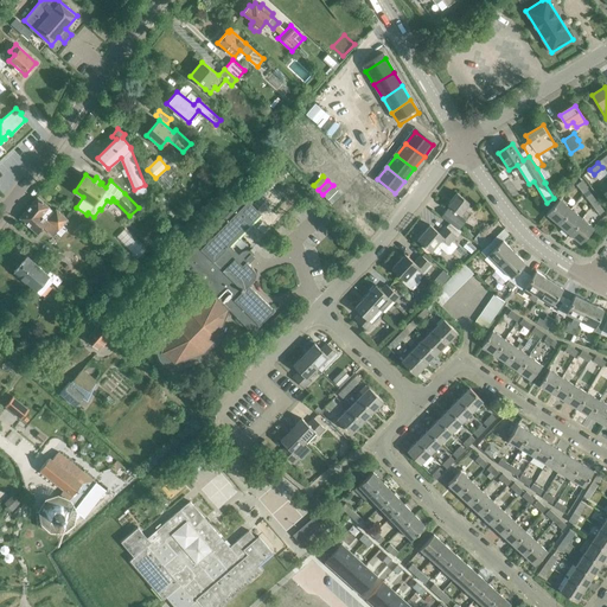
[(576,185),(583,193),(588,190),(581,180),(576,185)]
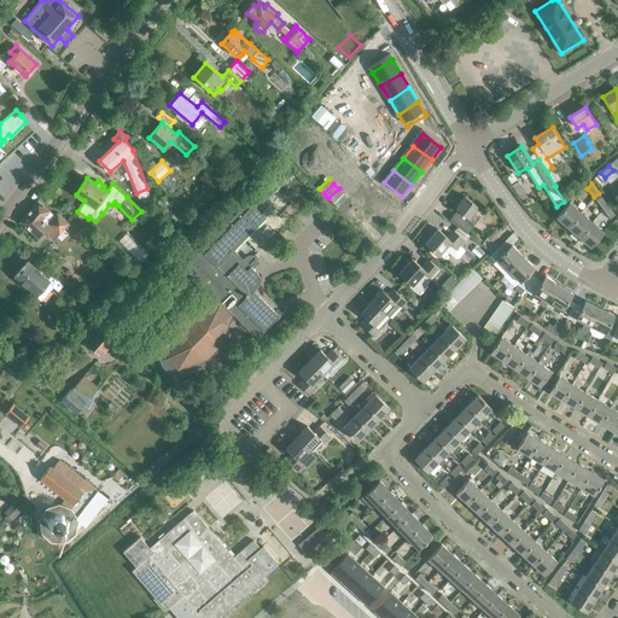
[(339,188),(328,198),(333,203),(343,193),(339,188)]
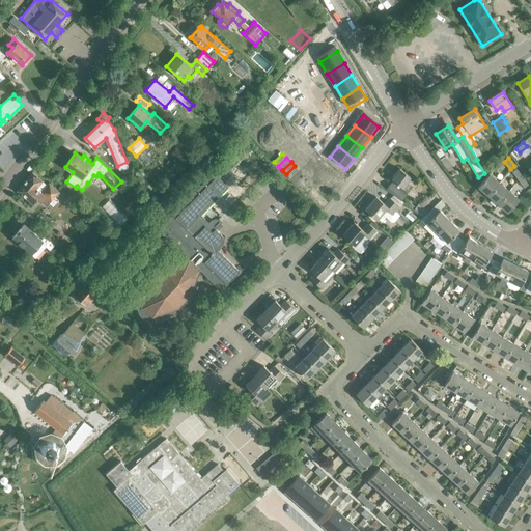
[(295,166),(286,174),(290,178),(300,170),(295,166)]
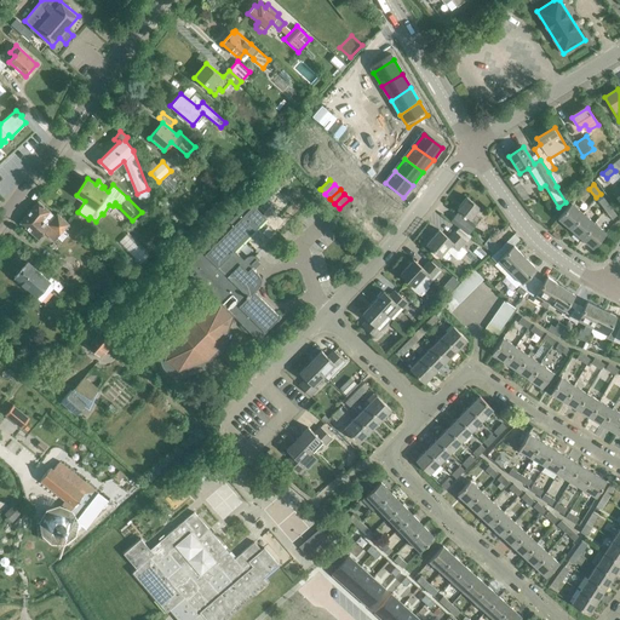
[(452,220),(470,234),(482,218),(475,213),(480,207),(468,197),(458,210),(459,211),(452,220)]
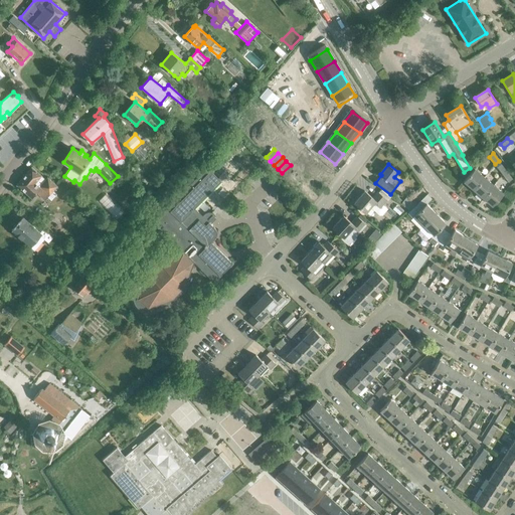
[(503,174),(507,171),(501,164),(497,167),(503,174)]
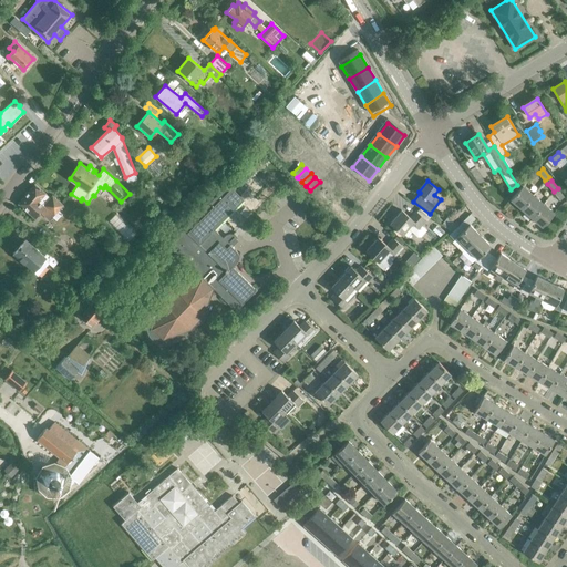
[(225,236),(222,238),(214,230),(244,202),(232,189),(234,187),(230,183),(168,246),(176,254),(174,256),(178,260),(182,257),(202,277),(169,289),(171,290),(164,298),(162,297),(157,311),(152,309),(147,318),(146,321),(146,325),(146,327),(146,329),(147,331),(148,333),(150,337),(152,340),(154,341),(157,343),(161,344),(165,344),(172,343),(189,338),(187,332),(194,329),(194,328),(200,321),(202,321),(214,289),(222,297),(220,298),(238,315),(246,307),(243,303),(256,291),(232,267),(236,264),(236,263),(237,261),(238,260),(238,259),(238,258),(238,257),(238,256),(238,255),(237,255),(237,254),(236,253),(235,251),(229,246),(237,238),(236,237),(235,236),(234,236),(234,235),(233,235),(230,235),(229,235),(228,235),(227,235),(225,236)]
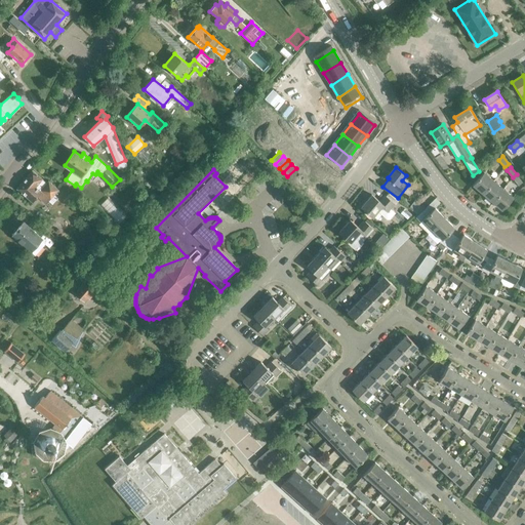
[(48,182),(46,184),(32,171),(17,189),(32,201),(37,196),(46,204),(48,201),(52,204),(57,198),(53,195),(58,190),(48,182)]
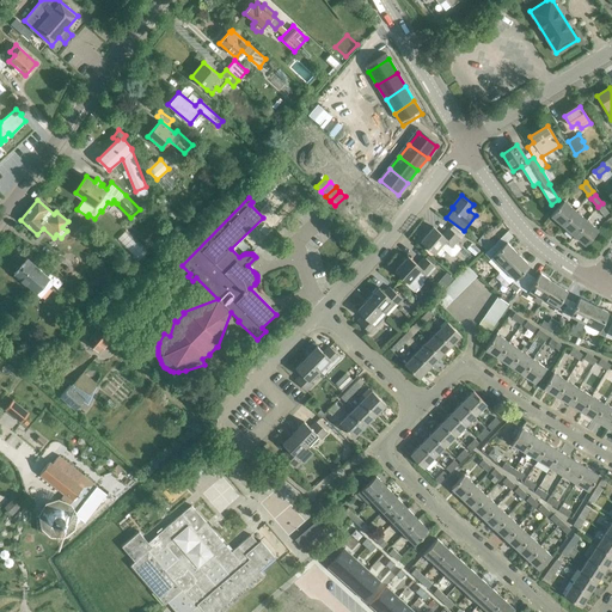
[(563,226),(575,210),(564,201),(551,215),(563,226)]
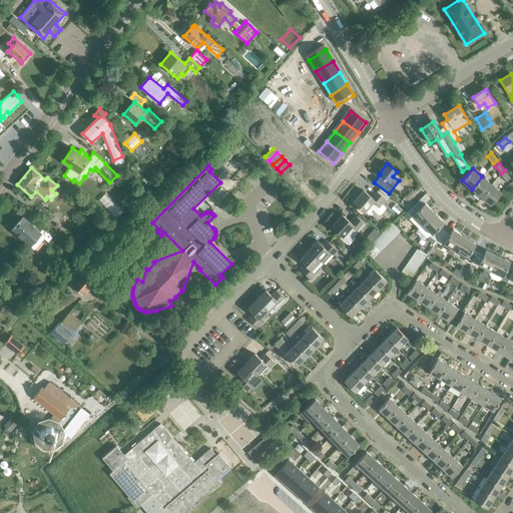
[(505,170),(501,173),(506,181),(511,178),(505,170)]
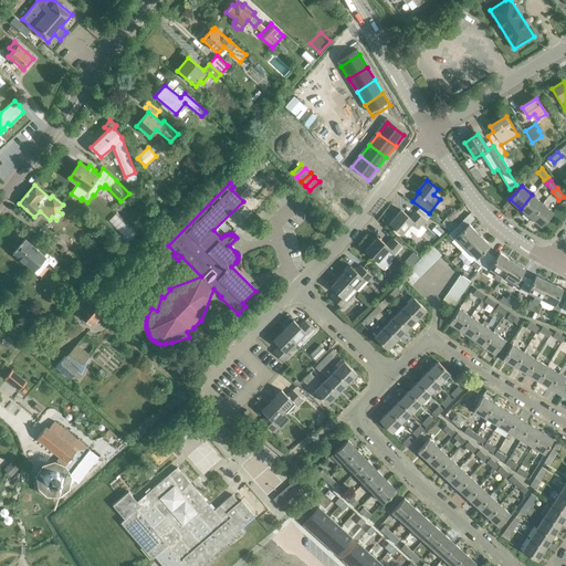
[(531,218),(543,203),(532,195),(521,209),(531,218)]
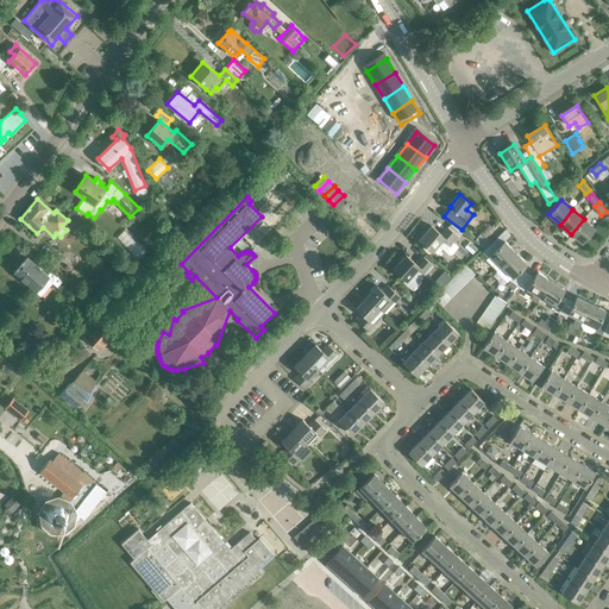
[(584,219),(571,234),(583,244),(595,230),(584,219)]
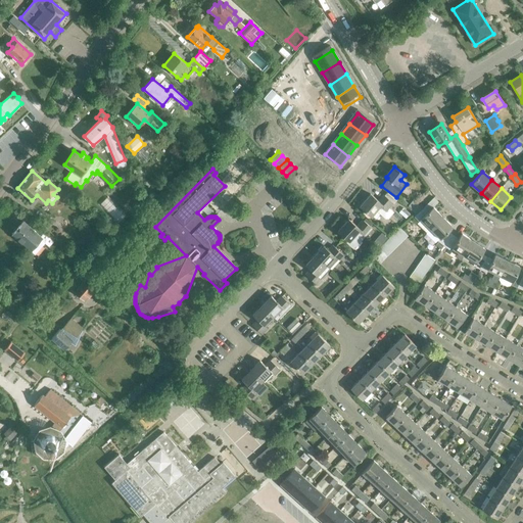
[(384,195),(379,201),(371,194),(360,206),(372,217),(376,211),(385,219),(388,219),(394,212),(389,207),(393,203),(384,195)]
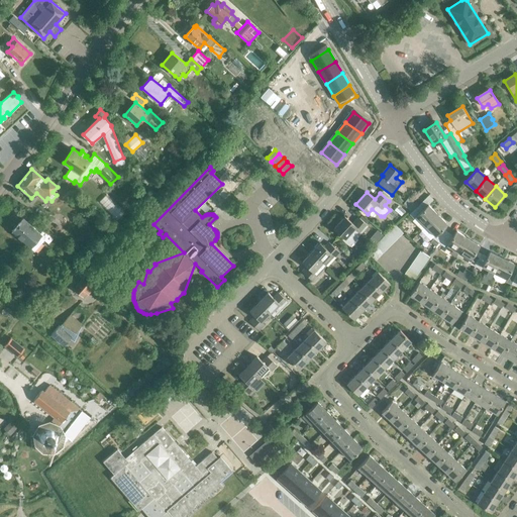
[(426,226),(438,214),(428,204),(424,209),(420,205),(410,214),(414,219),(416,217),(426,226)]
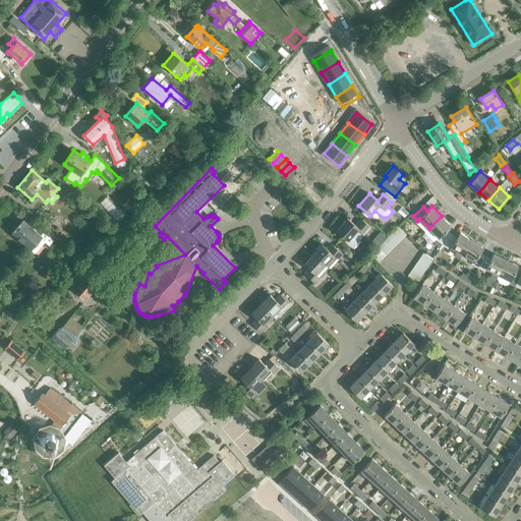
[(443,245),(452,234),(447,230),(451,225),(442,216),(429,228),(438,237),(436,239),(443,245)]
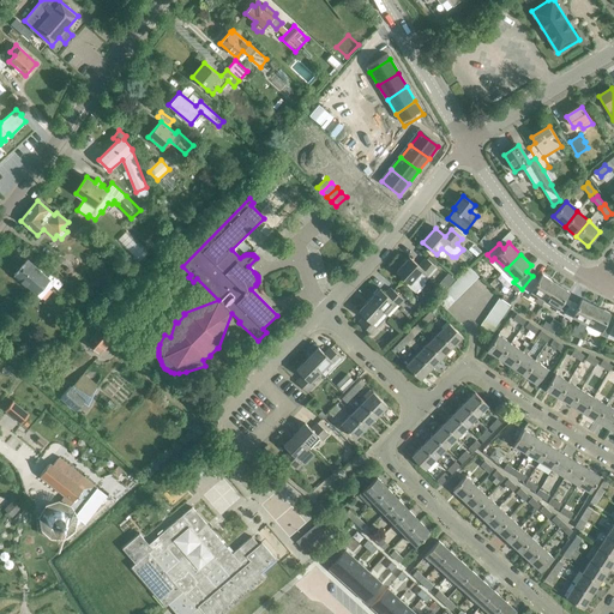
[(426,258),(420,266),(409,257),(397,271),(410,283),(421,271),(428,278),(437,268),(426,258)]
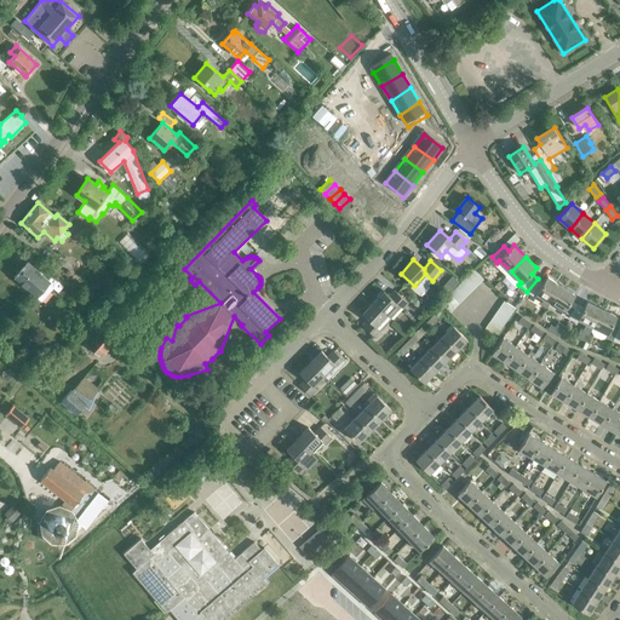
[(53,274),(49,280),(28,260),(15,276),(42,300),(55,287),(58,291),(64,285),(53,274)]
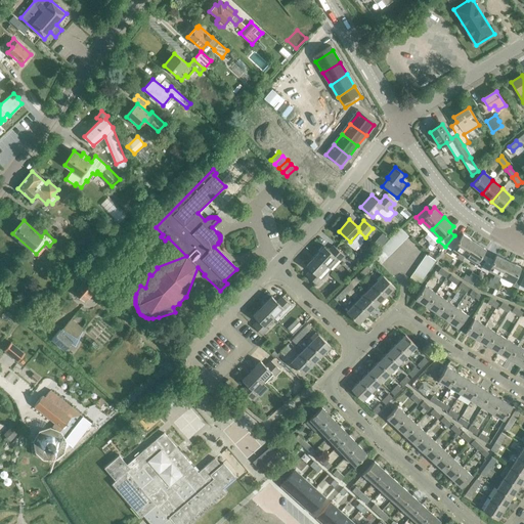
[(397,232),(405,241),(409,236),(401,228),(397,232)]
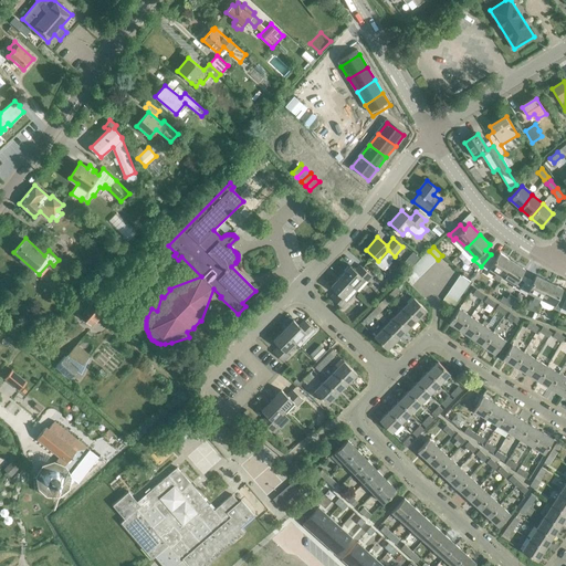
[(433,264),(438,260),(429,251),(425,255),(433,264)]
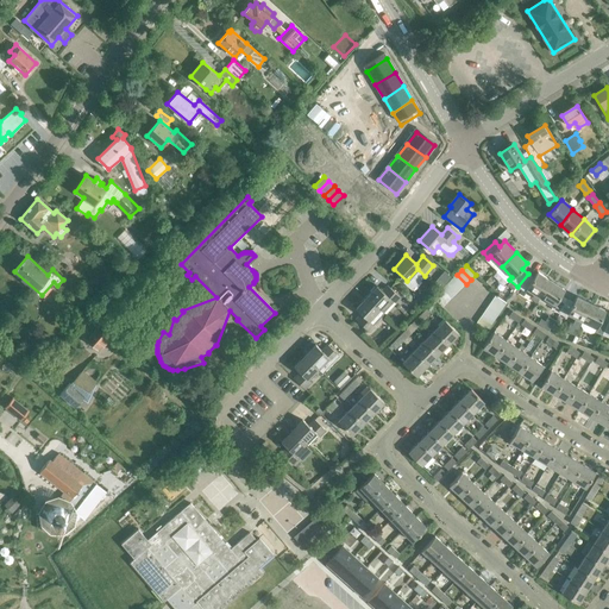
[(540,297),(551,281),(538,272),(534,278),(528,274),(518,287),(526,293),(531,296),(529,299),(537,303),(540,297)]
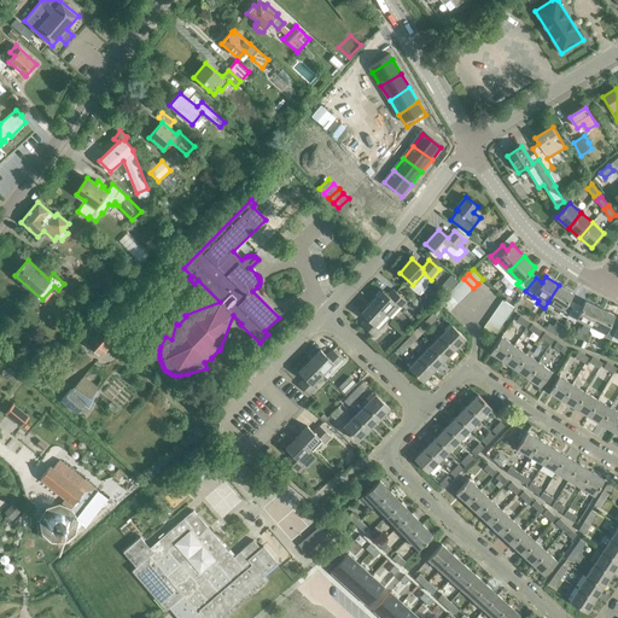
[(468,293),(473,289),(464,279),(459,284),(468,293)]
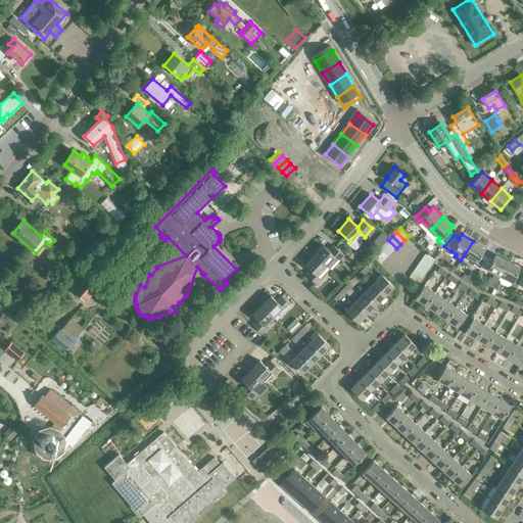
[(392,252),(396,248),(388,240),(384,244),(392,252)]
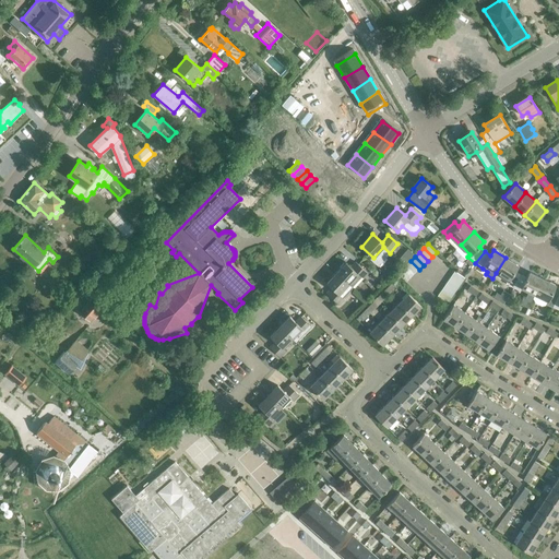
[(513,288),(521,274),(514,271),(519,265),(506,258),(496,273),(508,281),(506,284),(513,288)]
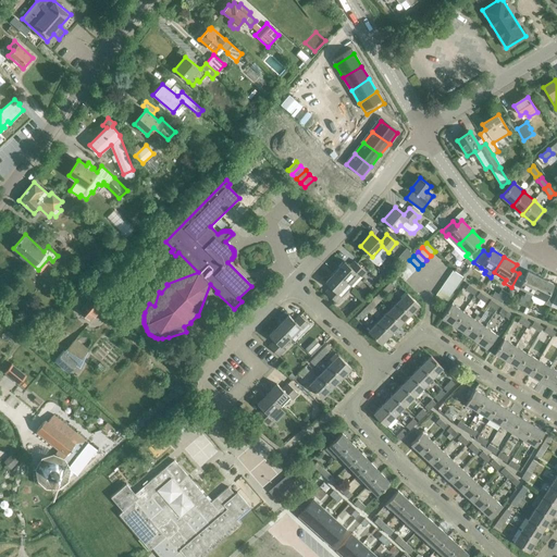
[(413,273),(418,269),(409,260),(405,264),(413,273)]
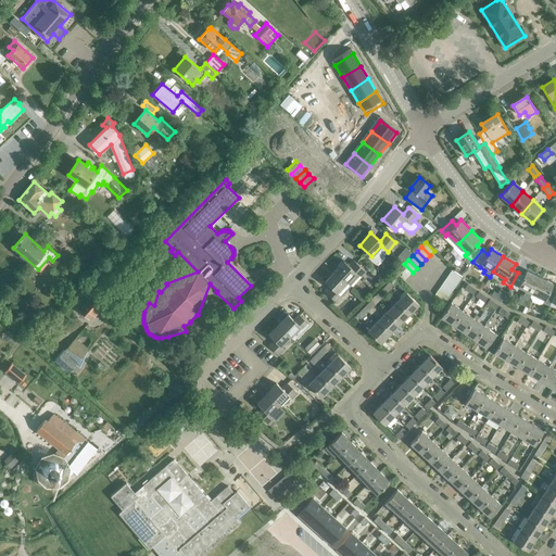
[(346,282),(352,288),(361,277),(365,272),(354,261),(349,266),(344,262),(335,272),(346,282)]
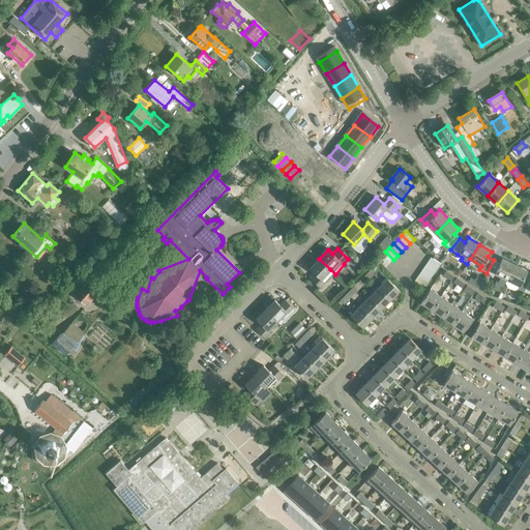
[(389,264),(393,260),(385,252),(382,256),(389,264)]
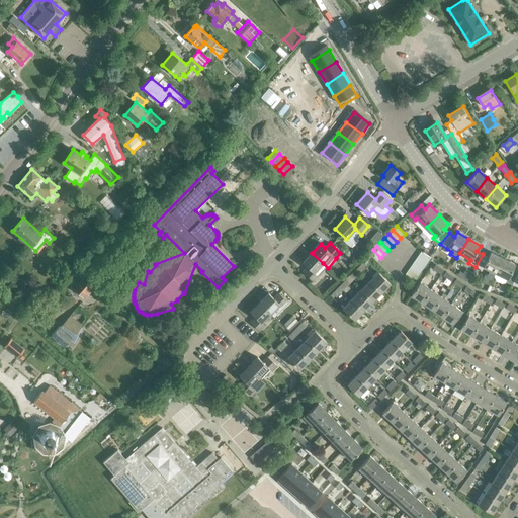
[(376,262),(380,258),(373,250),(369,254),(376,262)]
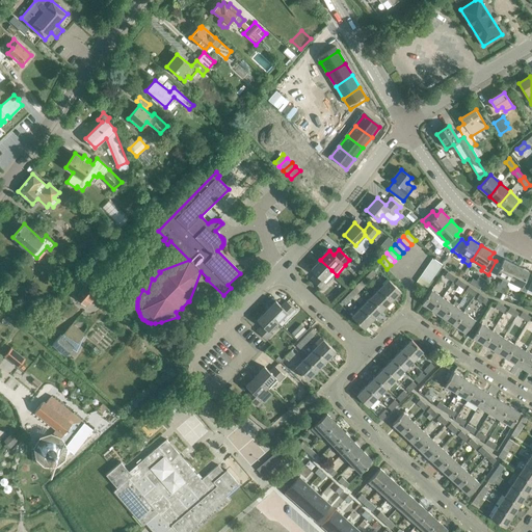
[(430,263),(440,269),(443,265),(433,258),(430,263)]
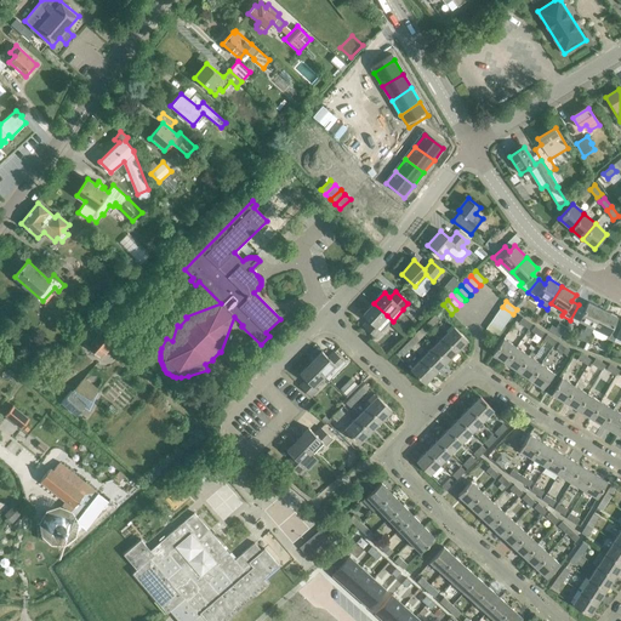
[(592,332),(603,309),(588,302),(586,309),(579,305),(570,320),(579,325),(580,322),(587,325),(584,331),(582,330),(575,345),(584,349),(592,332)]
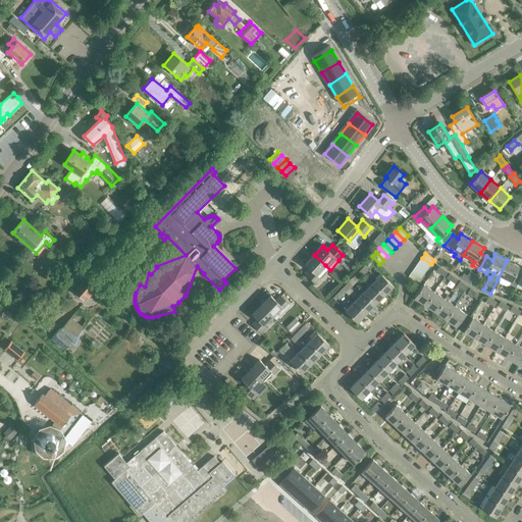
[(317,284),(330,270),(325,265),(314,255),(305,264),(310,269),(306,273),(317,284)]
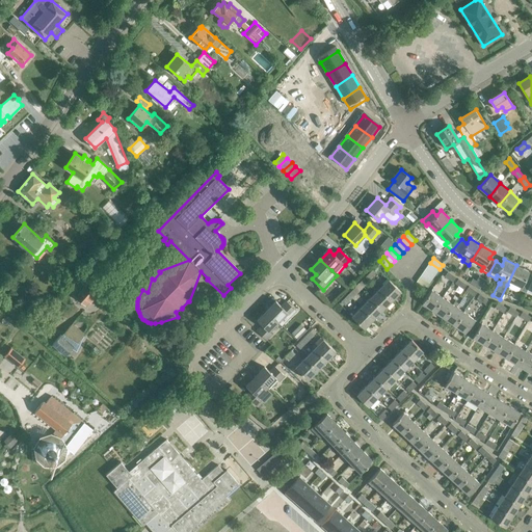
[(436,274),(440,269),(430,263),(427,267),(436,274)]
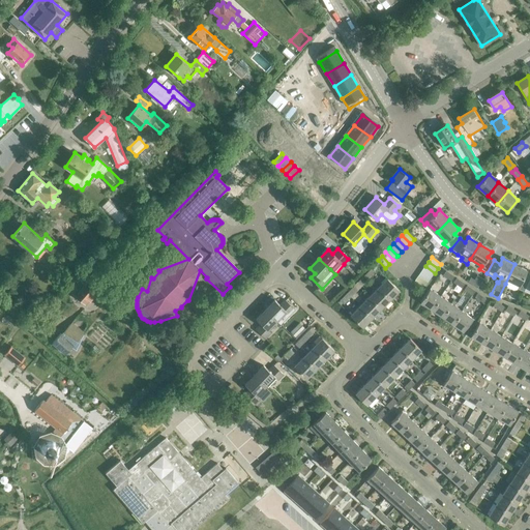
[(524,292),(529,278),(529,277),(525,275),(527,270),(514,264),(505,284),(507,287),(512,290),(518,289),(524,292)]
